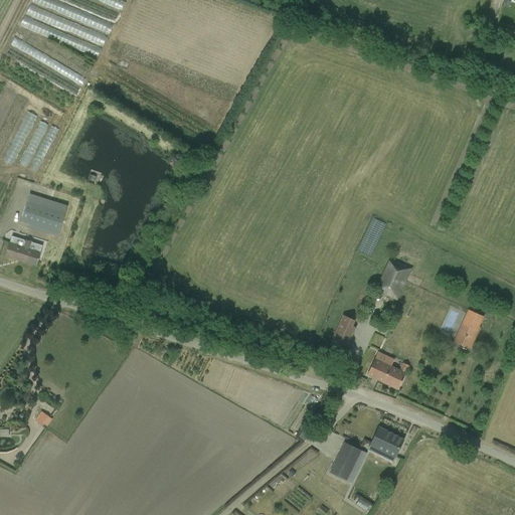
[(58,0),(39,0),(38,4),(118,33),(122,22),(58,0)]
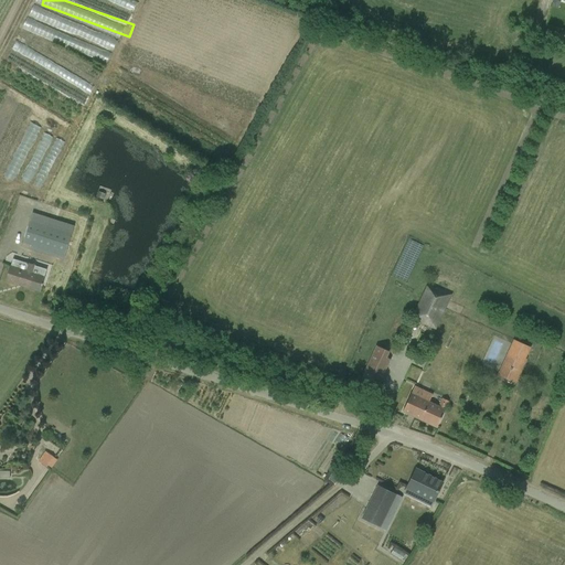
[(106,0),(73,0),(136,23),(139,12),(106,0)]
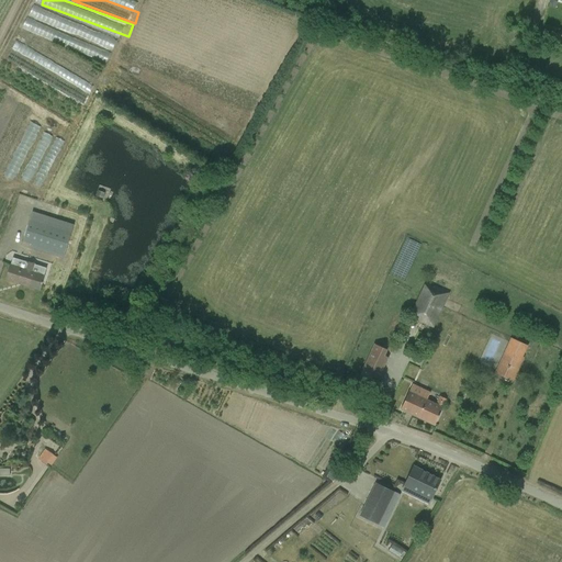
[(142,0),(112,0),(142,12),(146,1),(142,0)]
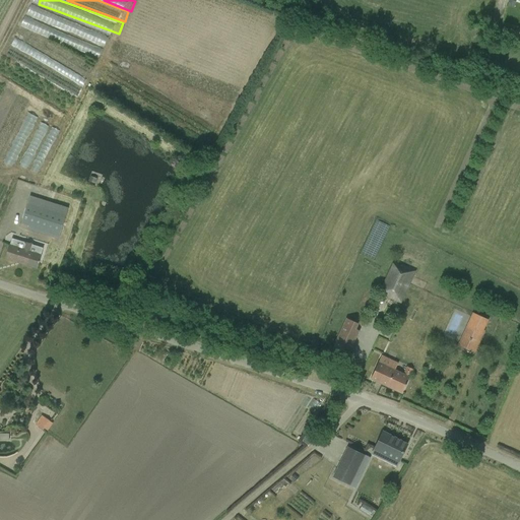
[(36,5),(26,28),(107,58),(111,47),(112,48),(116,36),(36,5)]
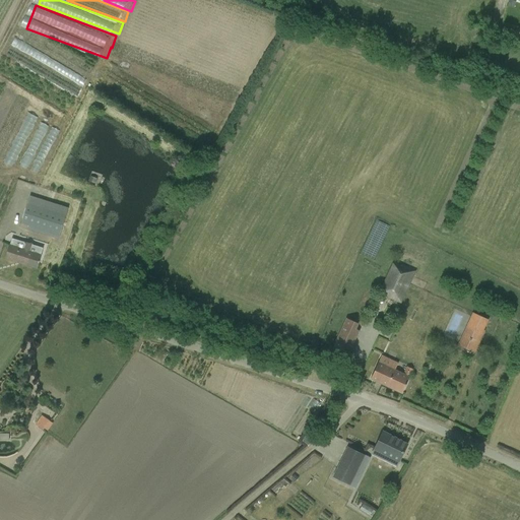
[(30,111),(9,165),(21,169),(22,166),(34,170),(40,155),(42,156),(55,125),(43,120),(45,116),(30,111)]
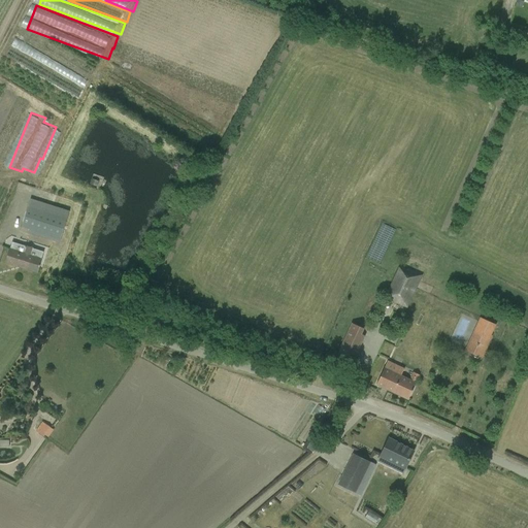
[(37,173),(47,177),(66,132),(56,128),(37,173)]
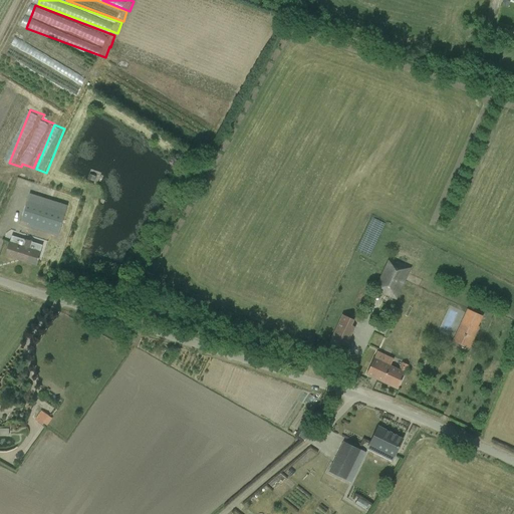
[(59,233),(62,223),(67,205),(29,193),(24,211),(21,221),(59,233)]
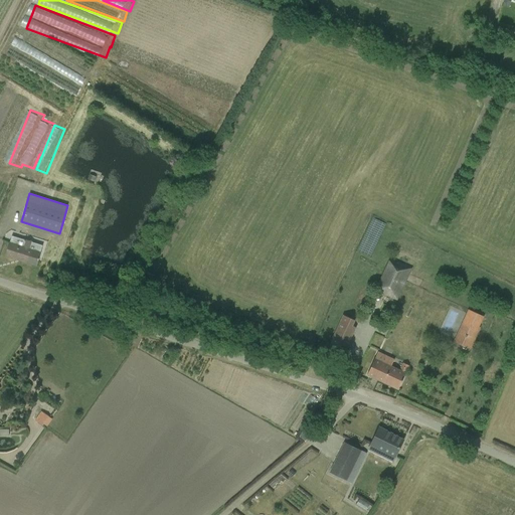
[(38,259),(42,245),(12,236),(5,256),(36,267),(38,261),(39,259),(38,259)]
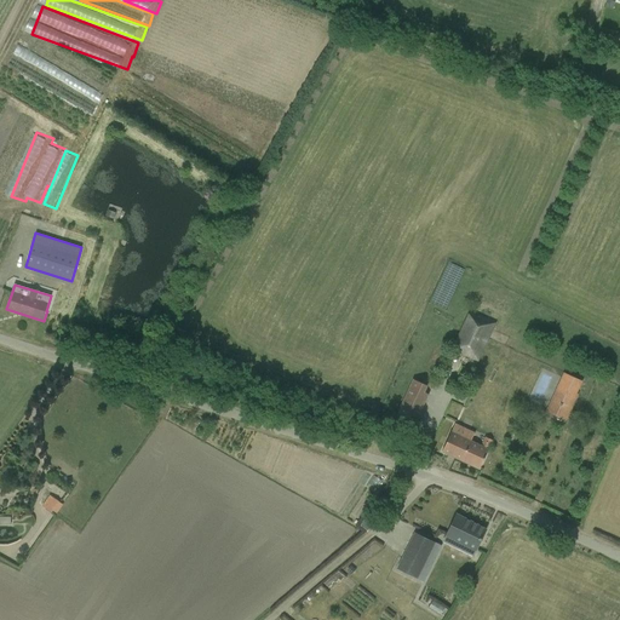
[(65,305),(79,309),(82,298),(69,294),(65,305)]
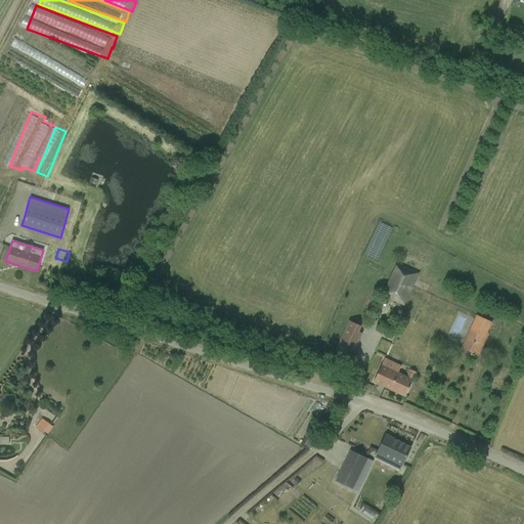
[(390,298),(389,299),(404,306),(420,273),(403,266),(402,268),(395,265),(382,294),(390,298)]
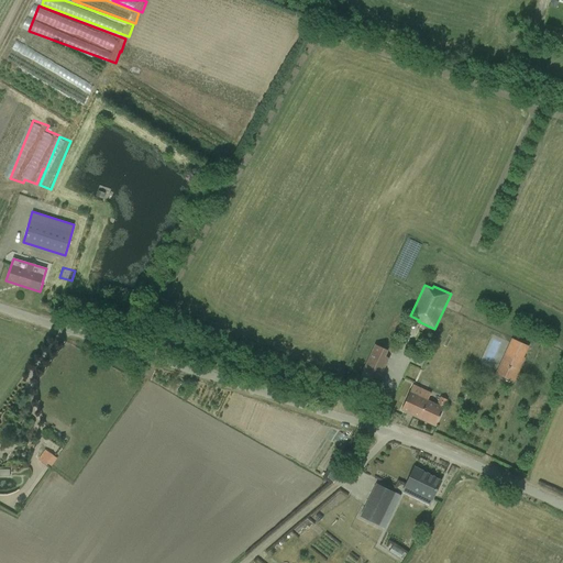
[(512,339),(496,374),(514,382),(525,359),(523,359),(528,346),(512,339)]
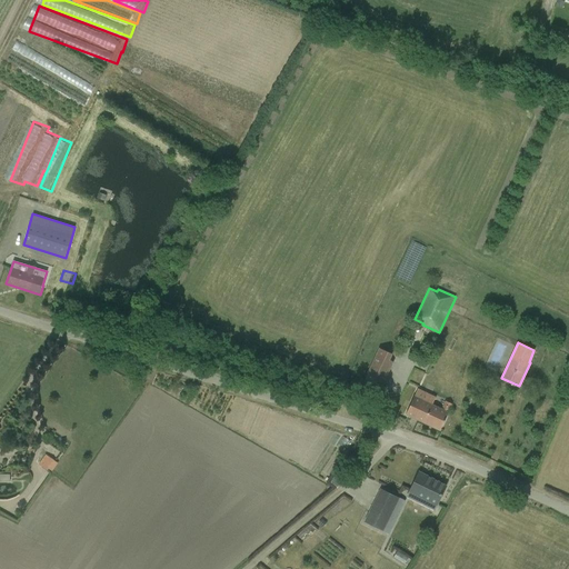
[(391,355),(378,348),(365,379),(381,387),(392,362),(389,360),(391,355)]
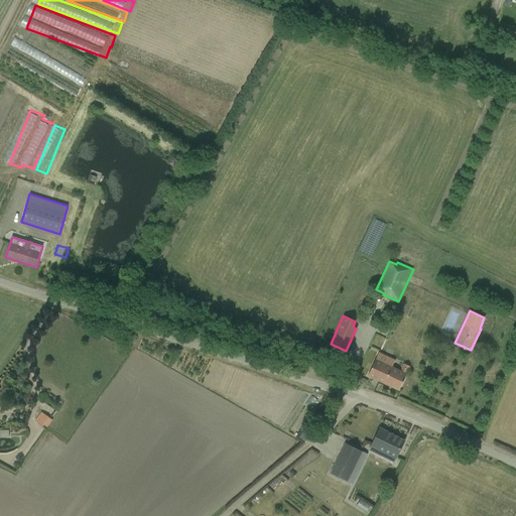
[(399,391),(410,367),(404,364),(400,371),(392,367),(394,362),(378,354),(368,376),(399,391)]
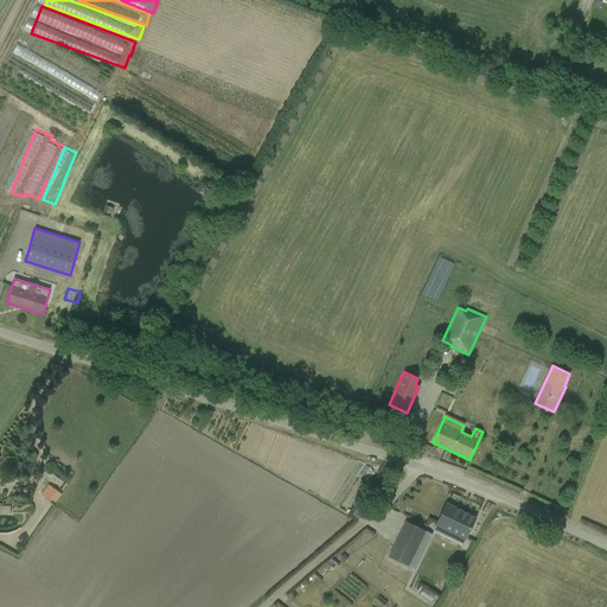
[(51,503),(58,492),(48,485),(40,496),(51,503)]
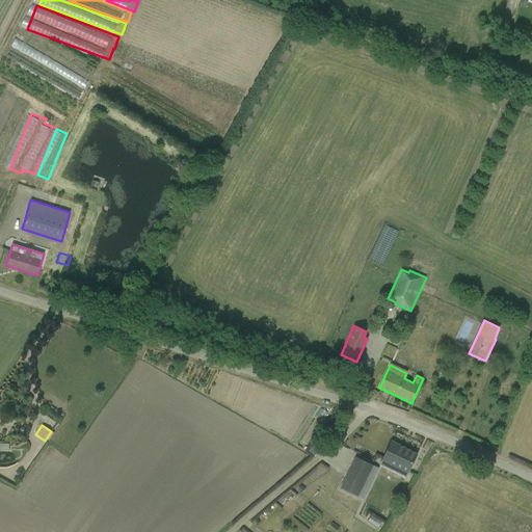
[(335,437),(338,429),(324,425),(322,432),(335,437)]
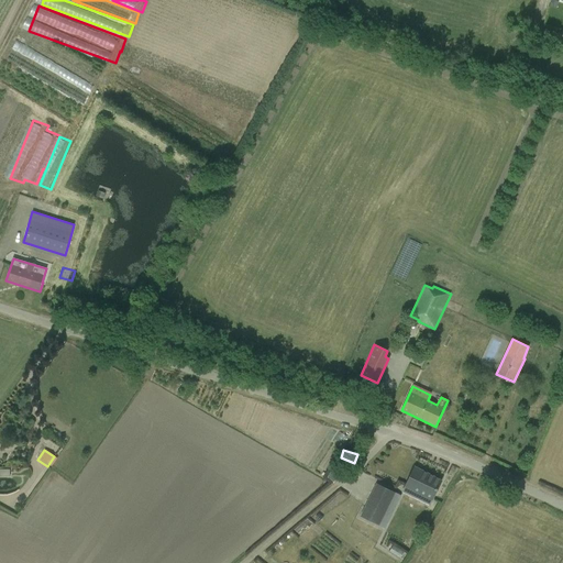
[(332,475),(343,484),(349,477),(338,468),(332,475)]
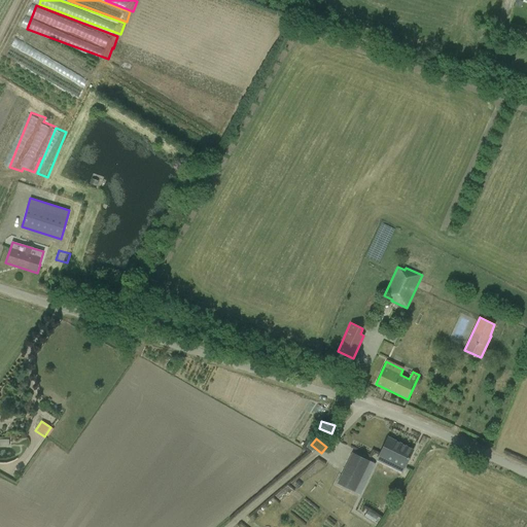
[(379,455),(405,467),(413,451),(387,438),(379,455)]
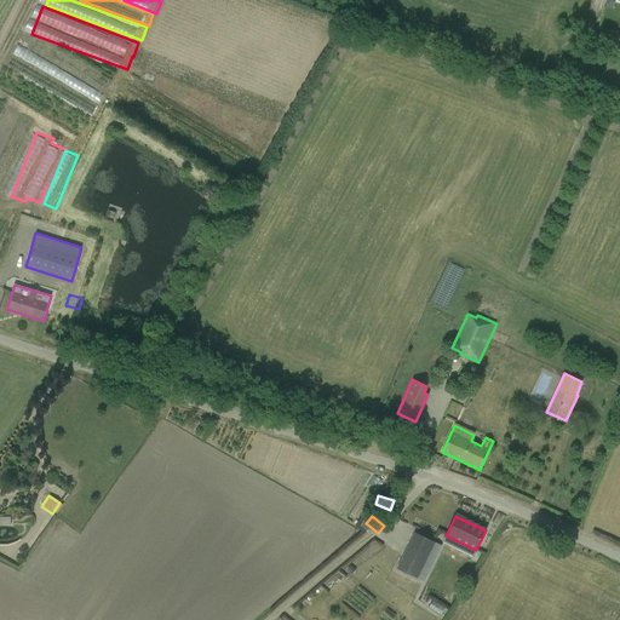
[(414,534),(397,569),(417,578),(434,544),(414,534)]
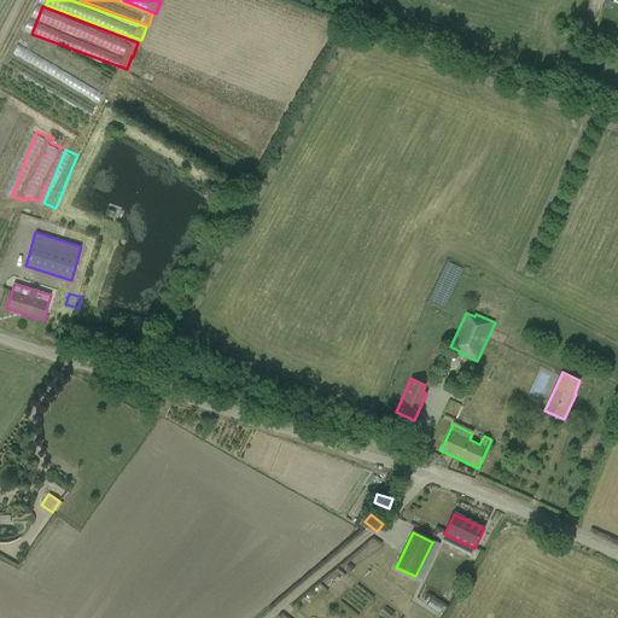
[(353,593),(360,583),(351,577),(344,588),(353,593)]
